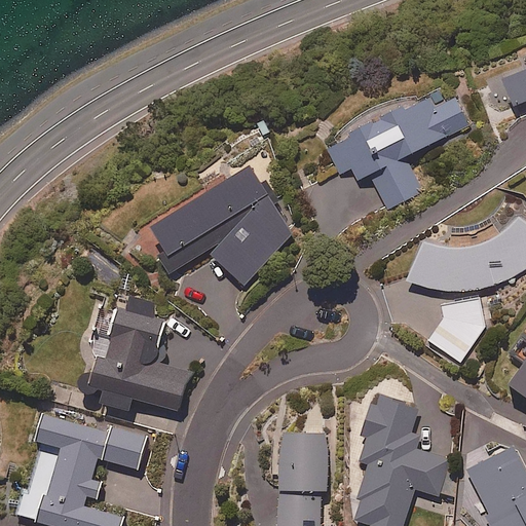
[(525,73),(501,83),(512,107),(525,101),(525,73)]
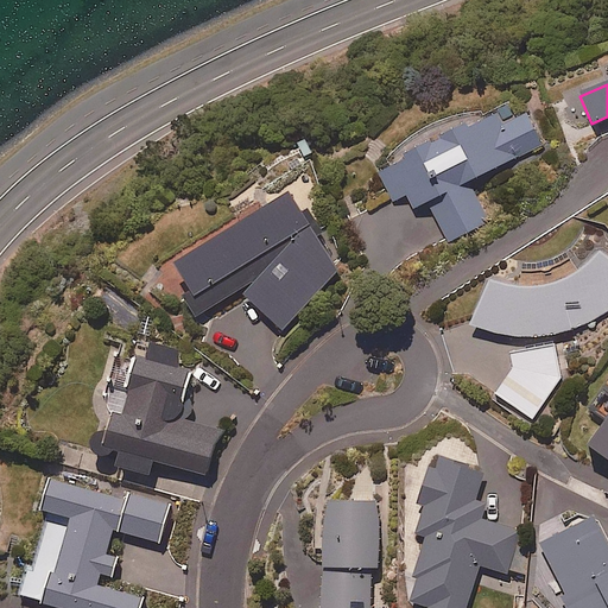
[(515,120),(510,108),(379,172),(393,202),(407,195),(416,209),(430,203),(449,241),(488,222),(469,183),(543,146),(527,114),(515,120)]
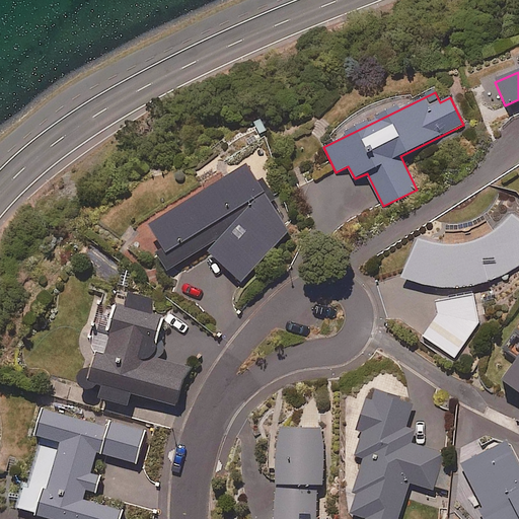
[(167,272),(203,249),(242,283),(288,232),(272,207),(280,202),(266,179),(257,184),(247,167),(150,227),(162,248),(155,252),(167,272)]
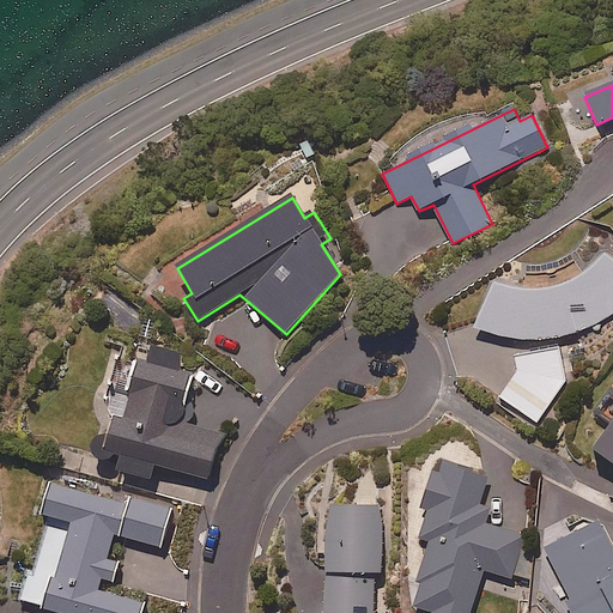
[(503,287),(496,285),(474,327),(486,332),(498,335),(510,338),(523,340),(536,340),(548,339),(562,338),(574,334),(586,331),(598,325),(608,319),(612,315),(612,261),(607,258),(601,262),(595,268),(588,273),(582,278),(575,281),(566,284),(559,287),(551,289),(544,290),(535,291),(527,291),(519,290),(511,289),(503,287)]
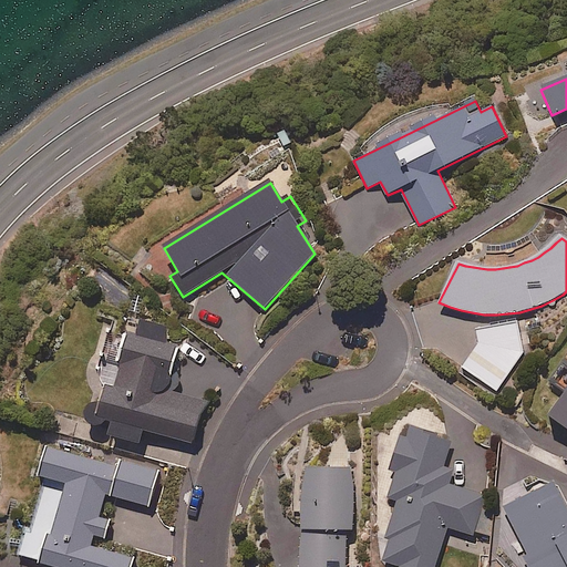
[(524,352),(517,322),(476,328),(478,344),(462,368),(495,392),(522,356),(523,356),(522,354),(524,352)]
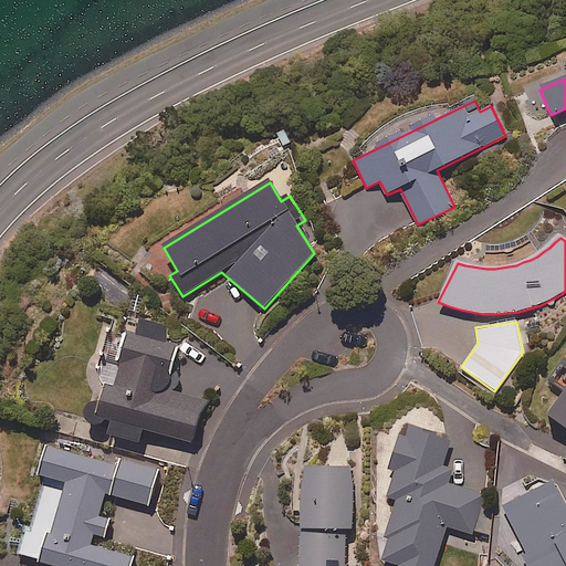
[(101,384),(106,385),(101,405),(98,405),(97,405),(95,405),(94,405),(92,406),(91,407),(90,408),(88,409),(87,410),(87,412),(87,415),(87,416),(87,418),(88,419),(90,420),(91,422),(92,422),(94,423),(95,425),(97,425),(98,425),(101,423),(102,423),(104,422),(105,420),(115,423),(112,435),(138,442),(143,430),(192,444),(205,401),(175,392),(179,379),(170,377),(178,347),(165,343),(169,329),(145,323),(140,336),(129,333),(121,364),(107,360),(101,384)]
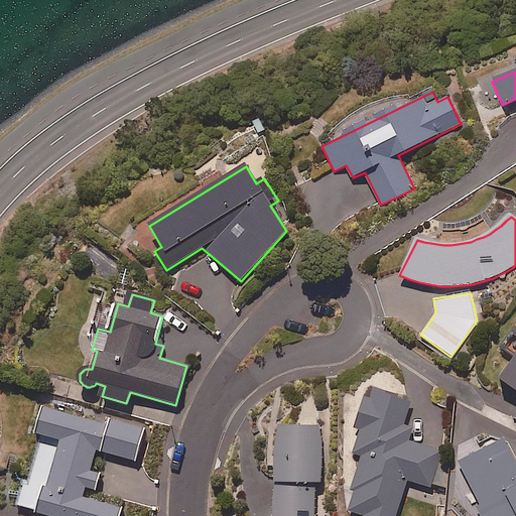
[(515,357),(500,380),(515,391),(515,357)]
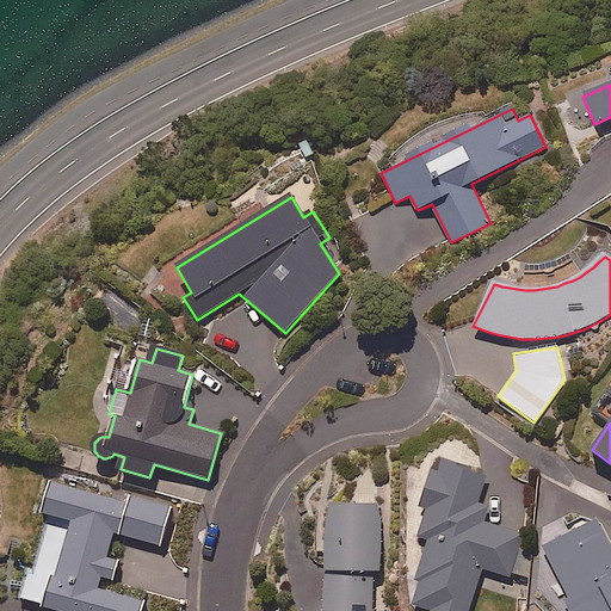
[(487,475),(436,458),(420,507),(427,510),(418,538),(427,541),(414,584),(420,585),(413,605),(431,610),(468,610),(482,568),(507,576),(522,531),(485,519),(489,506),(479,503),(487,475)]
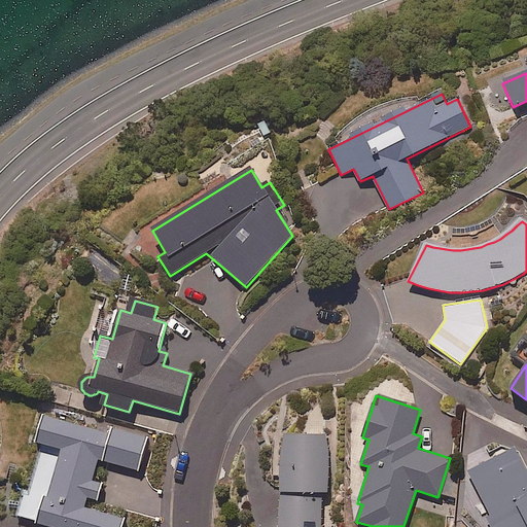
[(110,434),(43,417),(36,445),(41,446),(30,490),(23,488),(15,521),(40,526),(121,526),(124,520),(83,510),(86,499),(98,502),(102,485),(92,483),(97,461),(138,471),(147,438),(111,429),(110,434)]
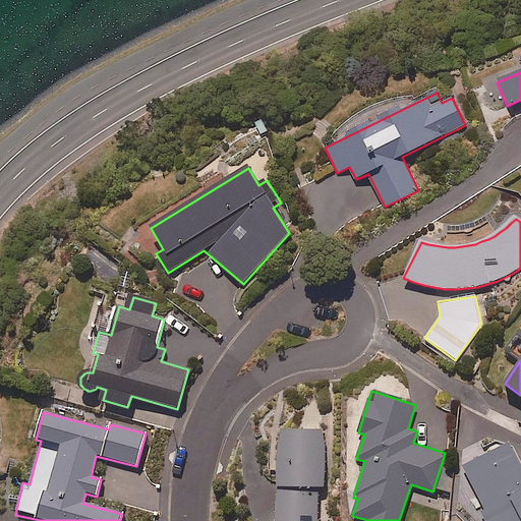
[(277,432),(278,520),(316,520),(316,487),(325,487),(324,432),(277,432)]
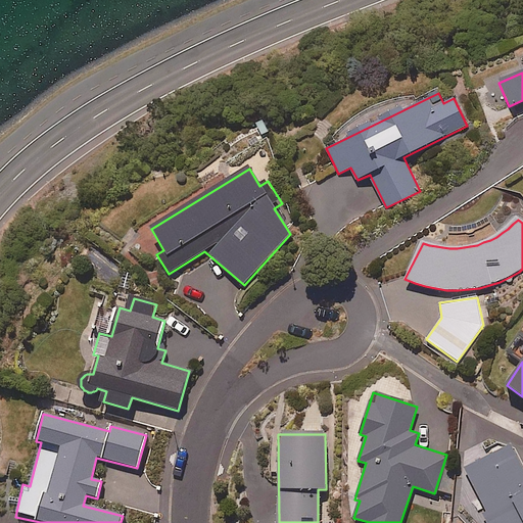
[(522,522),(522,470),(511,446),(465,469),(485,510),(482,512),(487,522),(522,522)]
